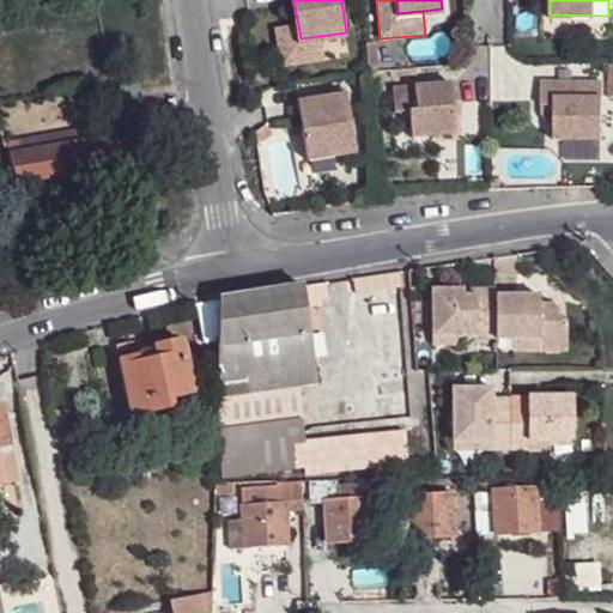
[(301,38),(298,24),(273,28),(279,72),(325,65),(320,36),(301,38)]
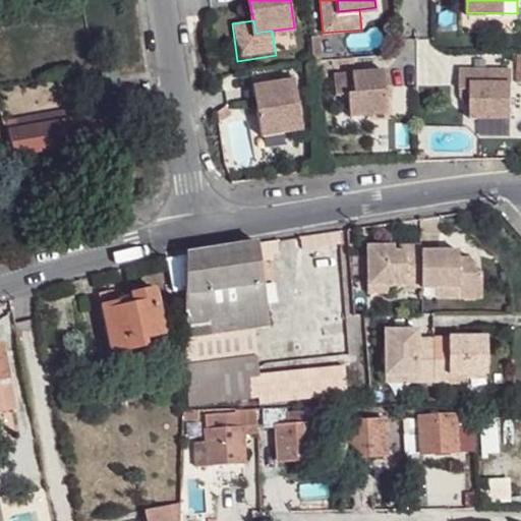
[(509,116),(510,64),(460,64),(460,84),(470,84),(470,115),(509,116)]
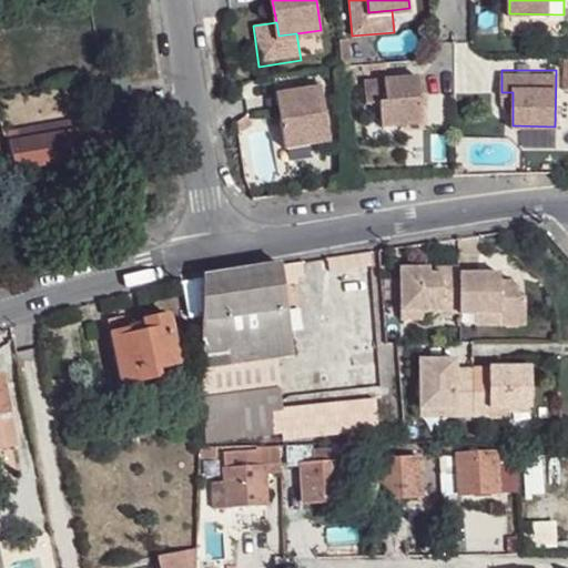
[(416,71),(364,75),(366,99),(378,97),(381,123),(421,120),(416,71)]
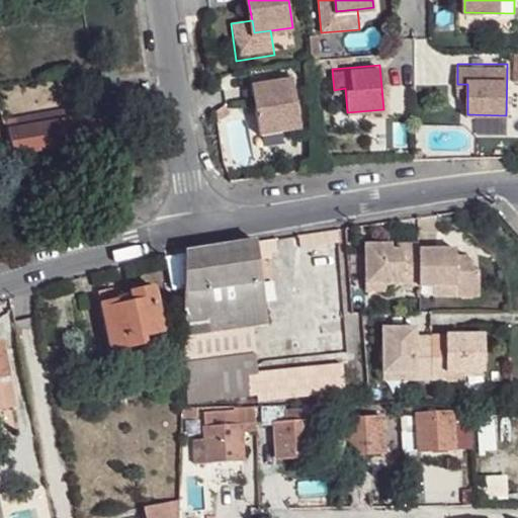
[(251,78),(260,131),(299,125),(291,72),(251,78)]
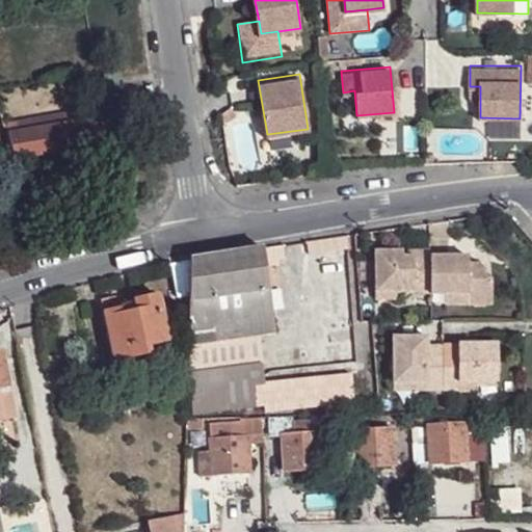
[(94,108),(43,118),(45,127),(96,117),(94,108)]
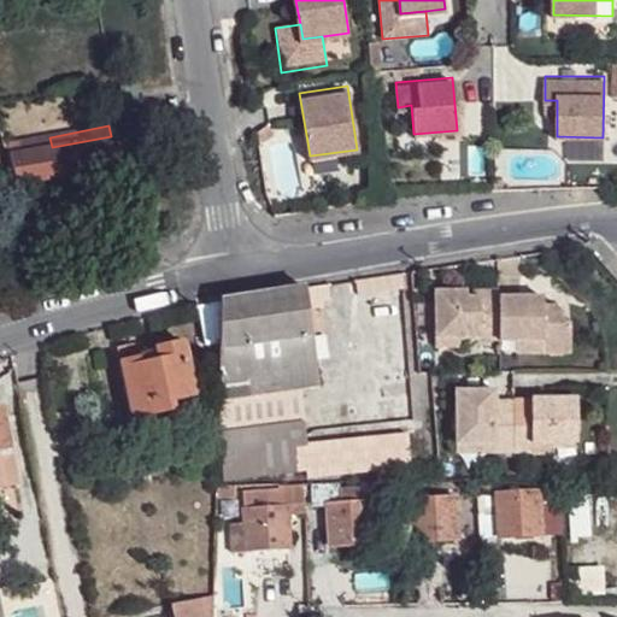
[(52,147),(9,157),(17,186),(117,168),(111,136),(52,147)]
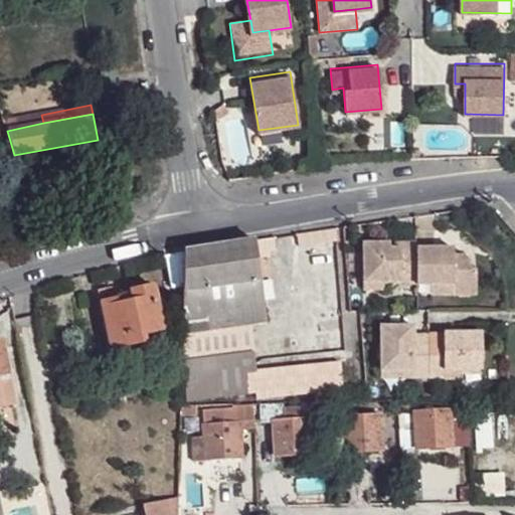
[(41,115),(5,122),(7,131),(43,123),(41,115)]
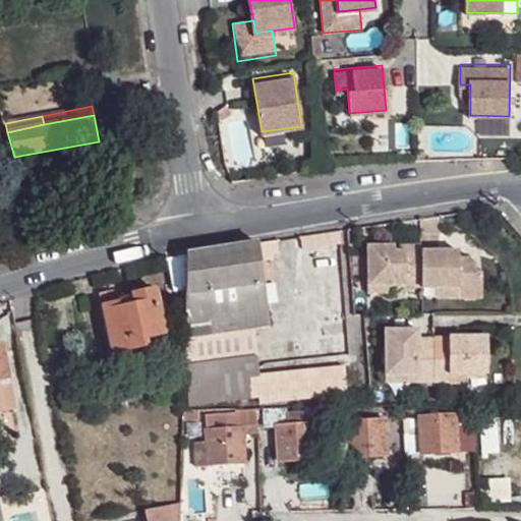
[(348,230),(303,236),(305,250),(349,243),(348,230)]
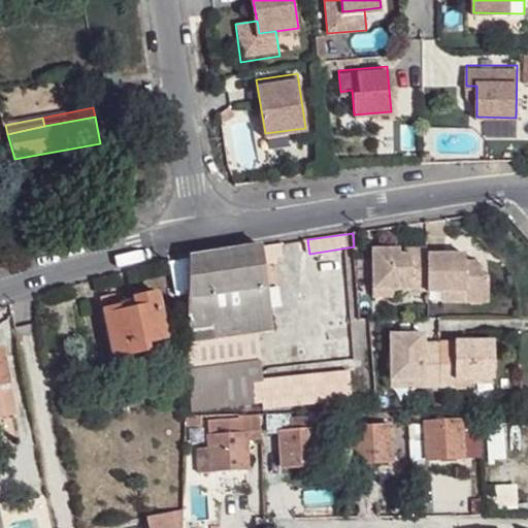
[(281,244),(263,246),(265,261),(283,258),(281,244)]
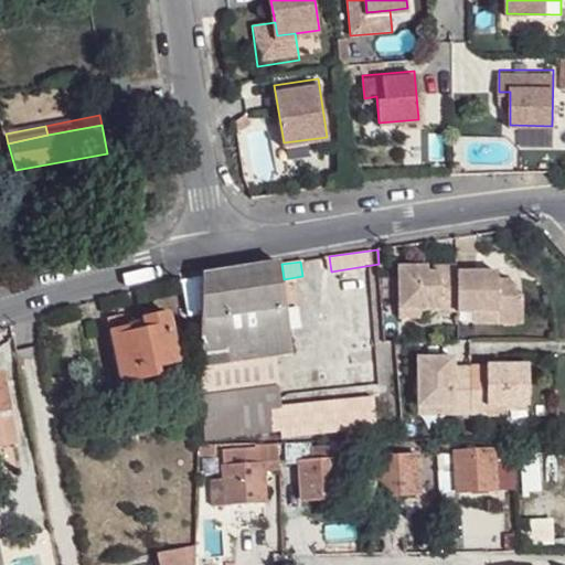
[(281,264),(202,276),(200,313),(199,366),(233,361),(273,355),(292,352),(284,279),(281,264)]
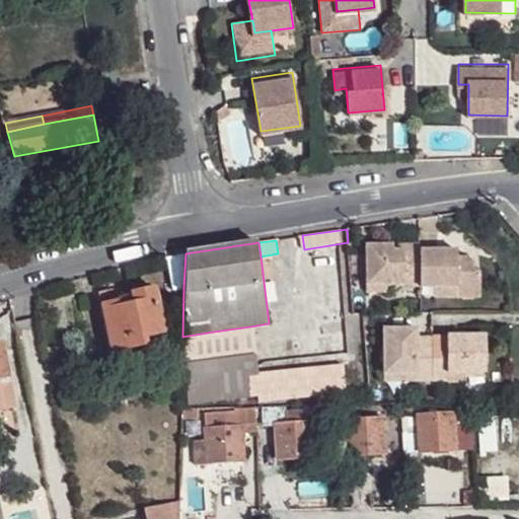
[(458,286),(458,299),(480,299),(480,273),(474,272),(473,263),(468,256),(458,257),(457,249),(420,249),(420,244),(405,244),(404,248),(393,248),(393,244),(366,244),(367,286),(386,286),(420,287),(435,286),(458,286)]
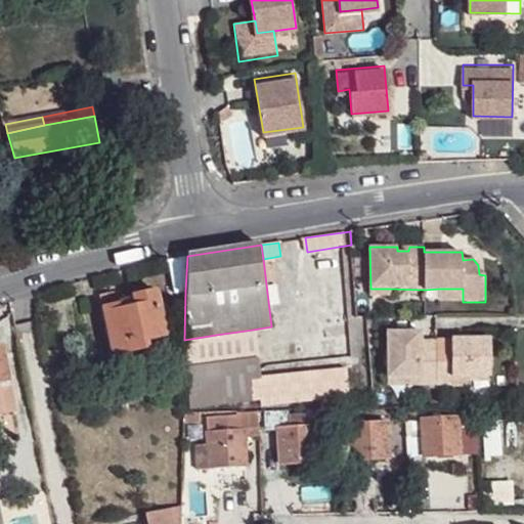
[(187,256),(167,261),(172,294),(185,291),(187,256)]
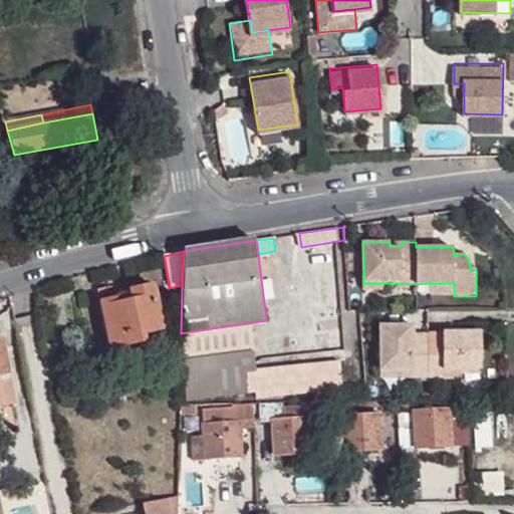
[(110,349),(146,342),(144,334),(162,330),(152,286),(146,281),(133,284),(130,290),(130,292),(123,293),(123,296),(100,301),(110,349)]
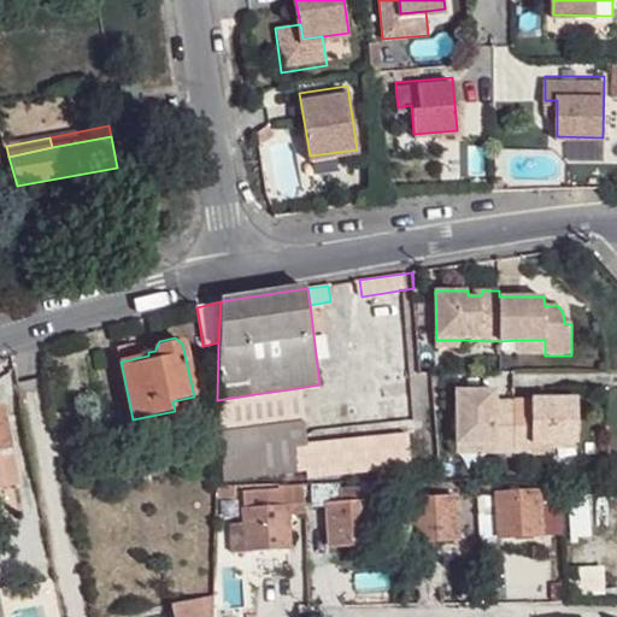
[(460,348),(459,340),(436,340),(436,350),(460,348)]
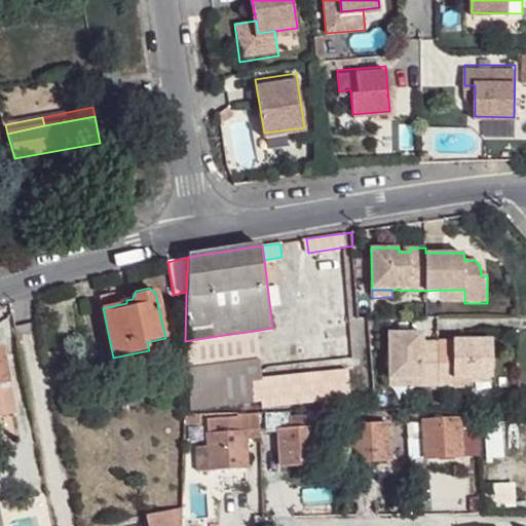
[(441,304),(464,303),(464,290),(441,290),(441,304)]
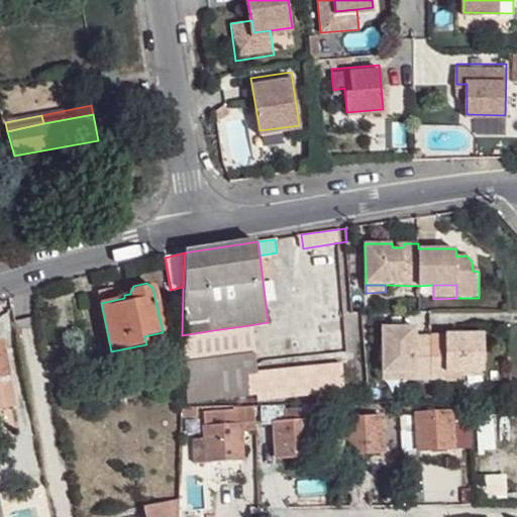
[(372,313),(362,313),(363,323),(372,323),(372,313)]
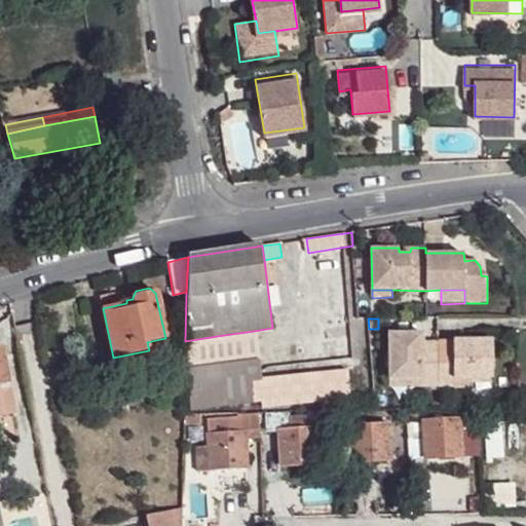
[(184,382),(183,411),(195,410),(254,402),(252,379),(260,378),(254,331),(217,336),(185,341),(184,382)]
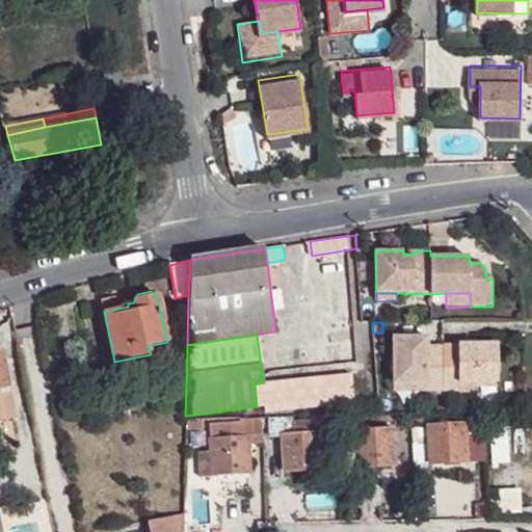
[(429,354),(428,345),(428,337),(393,337),(394,393),(459,392),(459,383),(499,383),(499,345),(458,345),(458,356),(444,357),(443,354),(429,354)]
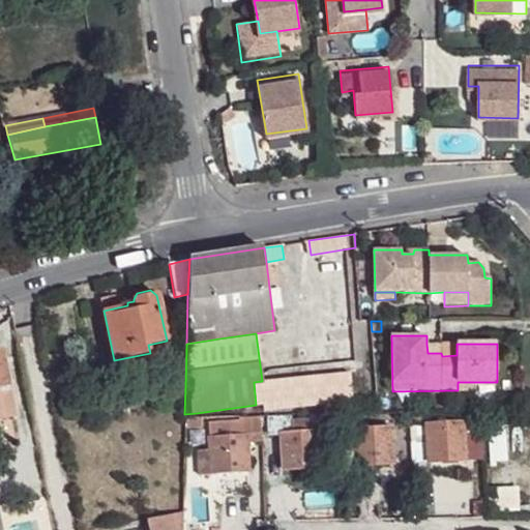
[(441,344),(427,344),(428,353),(441,353),(441,344)]
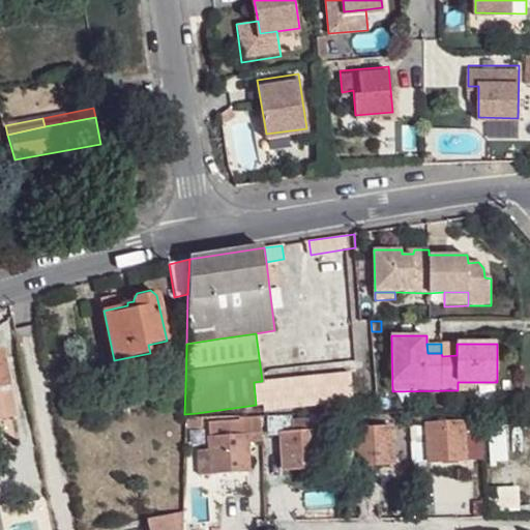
[(441,344),(441,353),(442,356),(457,355),(457,344),(441,344)]
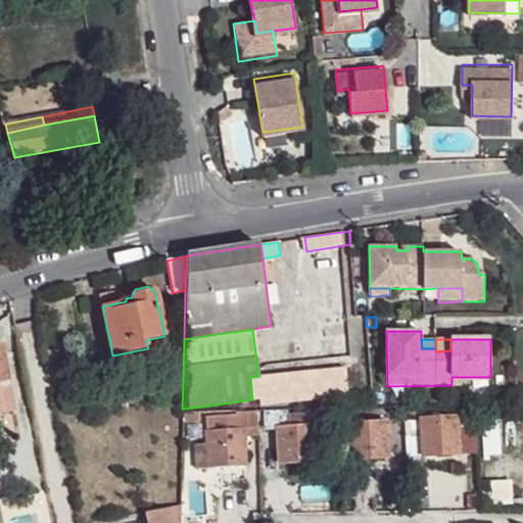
[(0,385),(8,384),(1,343),(0,343),(0,385)]
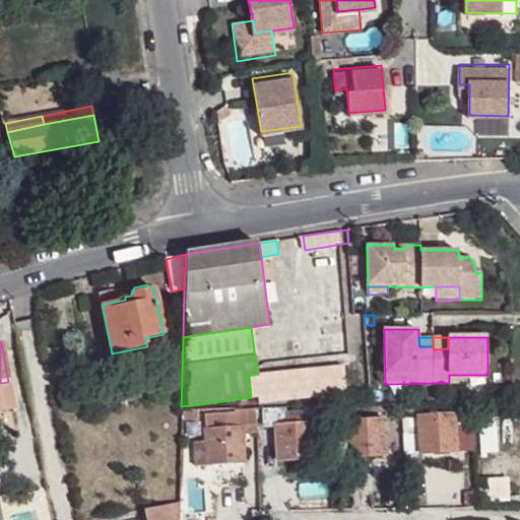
[(249,375),(251,397),(259,396),(260,403),(347,392),(344,363),(257,374),(249,375)]
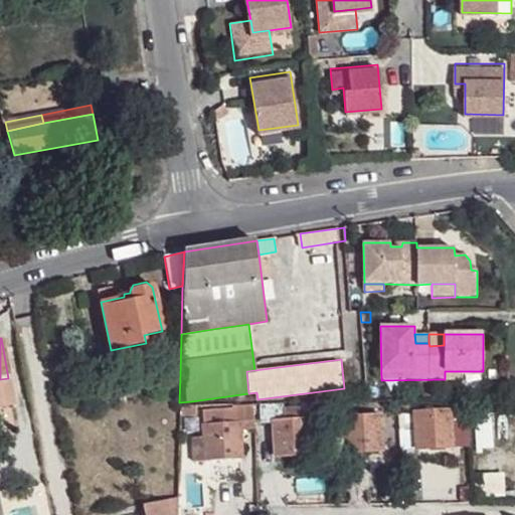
[(0,404),(13,402),(8,378),(0,379),(0,404)]
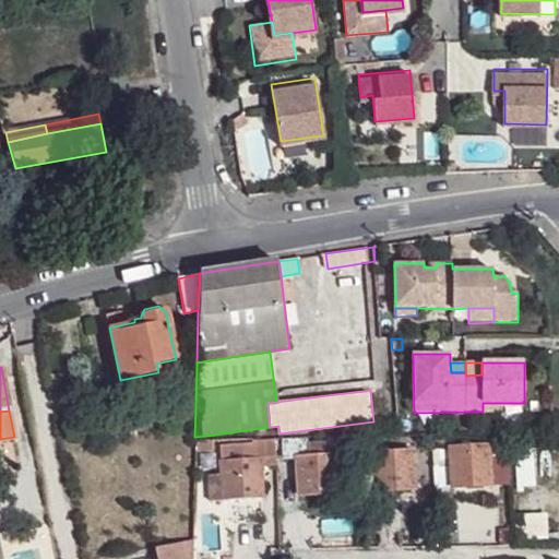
[(335,453),(356,452),(355,435),(329,436),(329,441),(310,442),(310,439),(283,440),(283,456),(297,454),(299,496),(336,494),(335,453)]
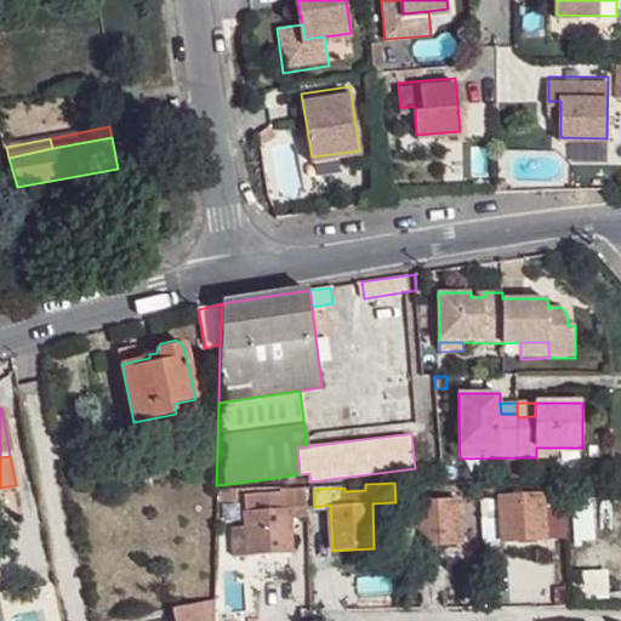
[(234,484),(216,485),(216,496),(234,496),(234,484)]
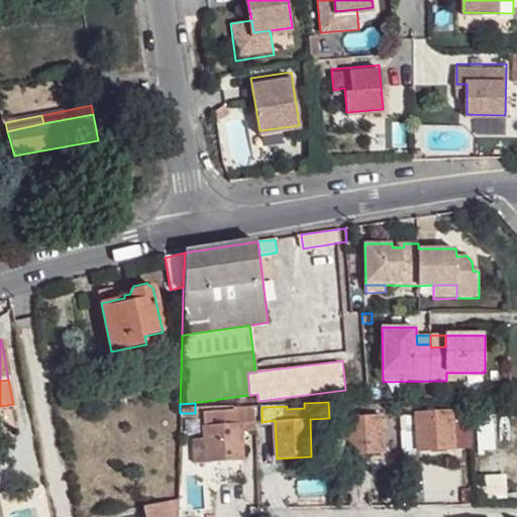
[(257,403),(234,403),(234,410),(234,422),(238,422),(238,429),(257,429),(257,403)]
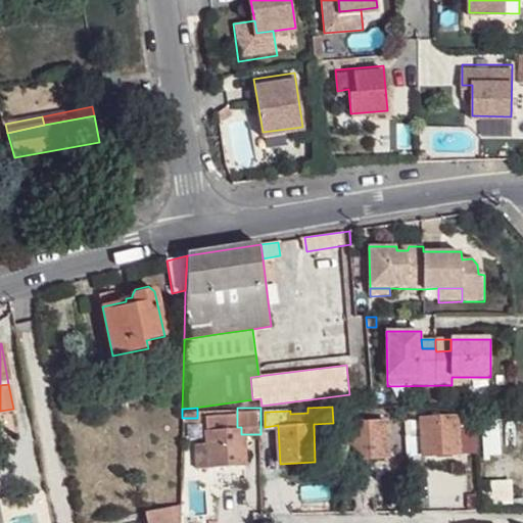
[(411,419),(420,419),(432,419),(432,408),(410,408),(411,419)]
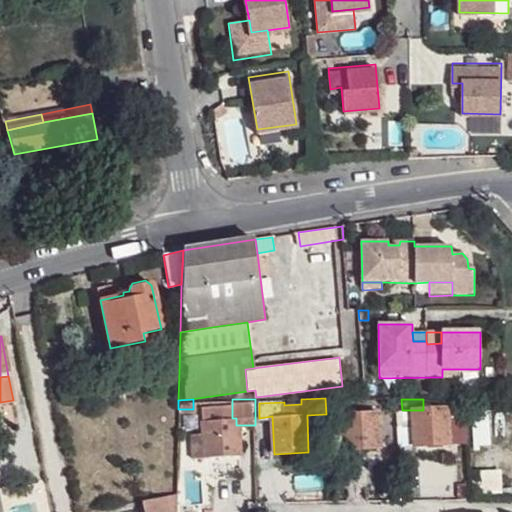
[(201,438),(203,457),(237,455),(236,425),(236,418),(232,418),(232,406),(201,407),(201,438)]
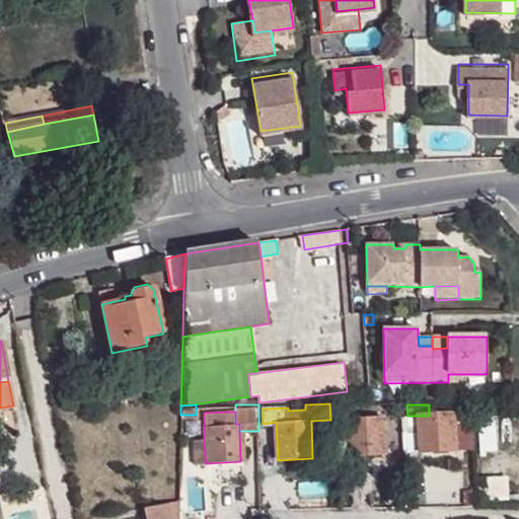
[(455,413),(456,447),(469,446),(468,413),(455,413)]
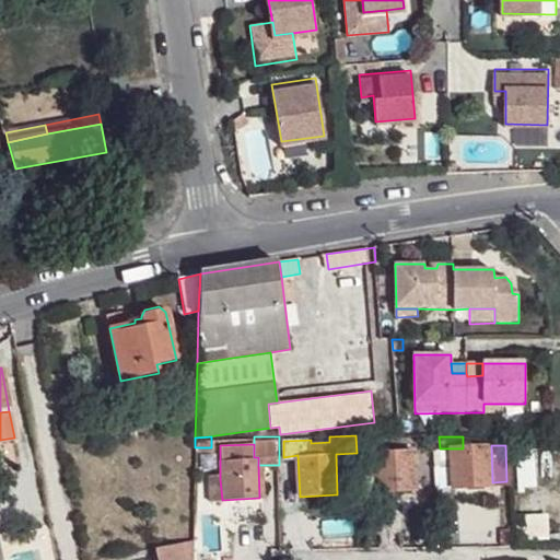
[(463,448),(450,448),(452,489),(490,487),(488,447),(463,448)]
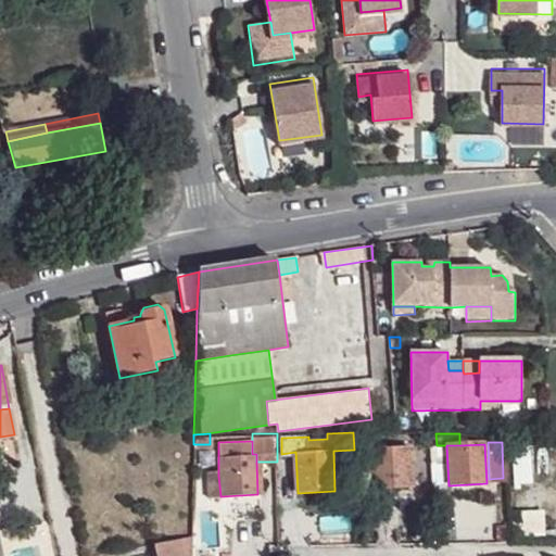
[(373,462),(374,489),(412,487),(409,447),(373,449),(373,462)]
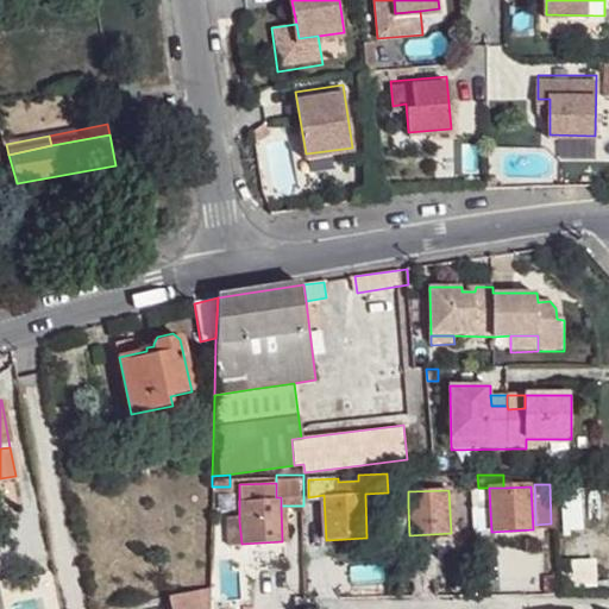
[(393,537),(409,535),(408,506),(391,507),(393,537)]
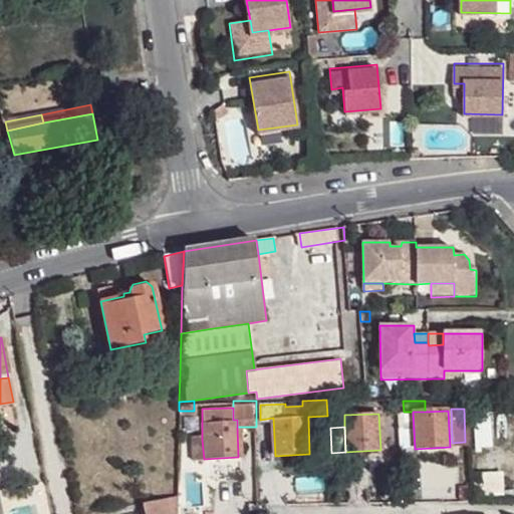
[(501,476),(482,474),(480,490),(500,491),(501,476)]
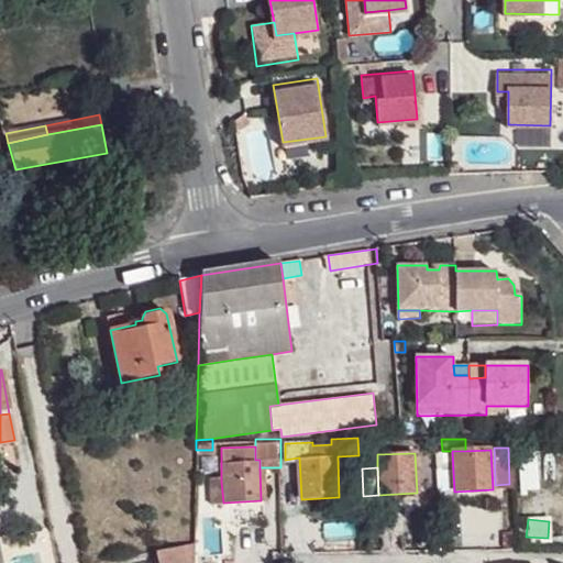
[(192,562),(194,544),(157,552),(159,562),(192,562)]
